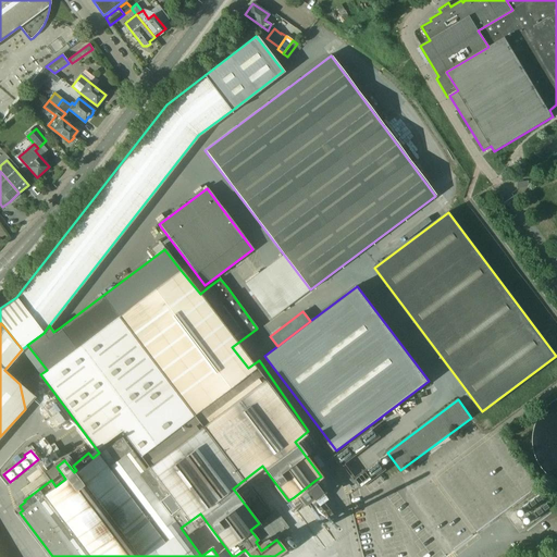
[(367,482),(392,470),(388,461),(362,473),(367,482)]
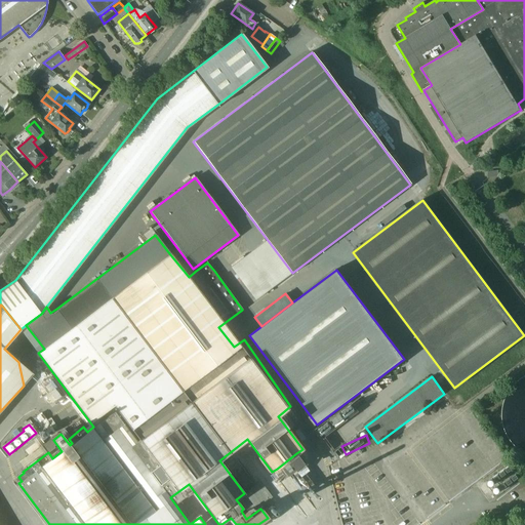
[(296,453),(277,469),(284,478),(289,474),(305,494),(315,486),(305,473),(308,471),(303,463),(304,462),(296,453)]
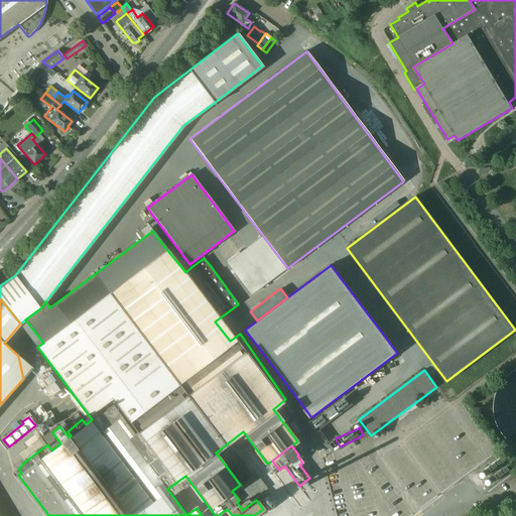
[(240,480),(248,474),(231,452),(223,458),(240,480)]
